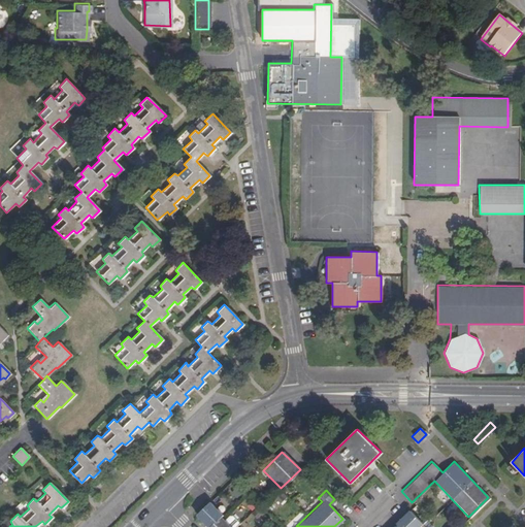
[(221,517),(222,515),(208,502),(195,516),(205,526),(230,526),(229,525),(221,517)]
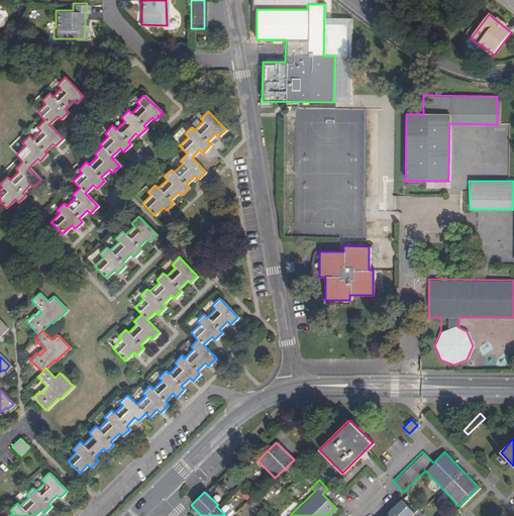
[(409,515),(413,513),(400,499),(387,512),(388,514),(385,515),(409,515)]
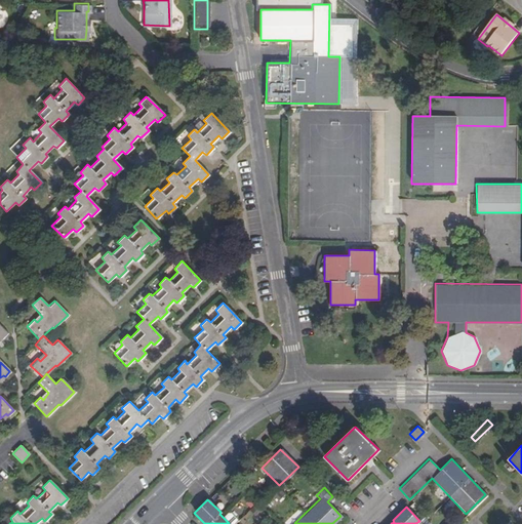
[(224,509),(221,512),(219,514),(228,522),(234,516),(227,509),(224,509)]
